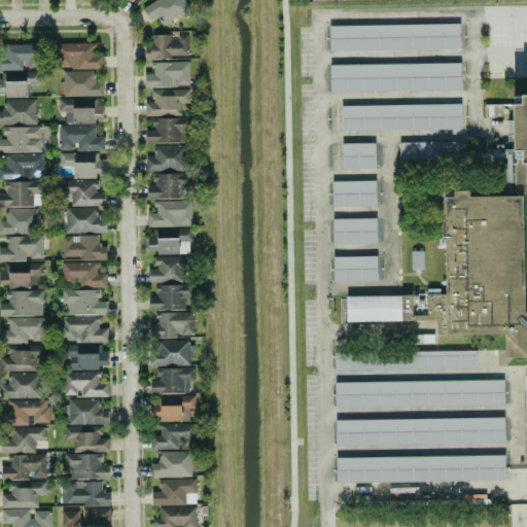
[(163,25),(190,8),(184,0),(153,0),(142,7),(150,21),(157,16),(163,25)]
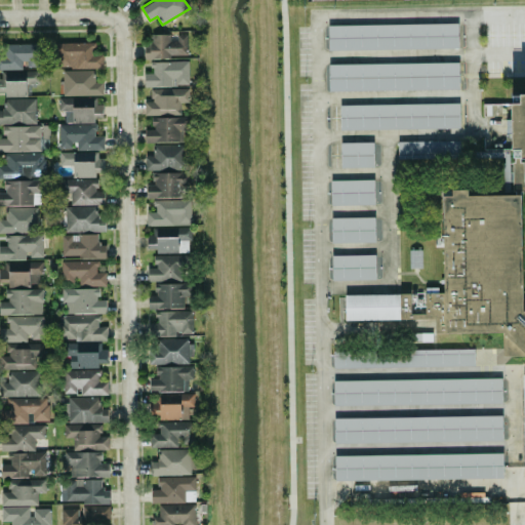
[(327,26),(328,50),(458,48),(457,24),(327,26)]
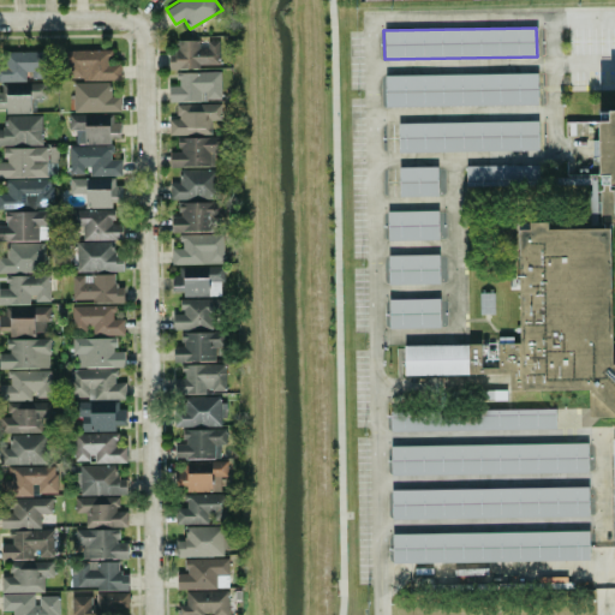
[(219,64),(219,41),(177,40),(177,53),(169,53),(169,69),(201,69),(201,64),(219,64)]
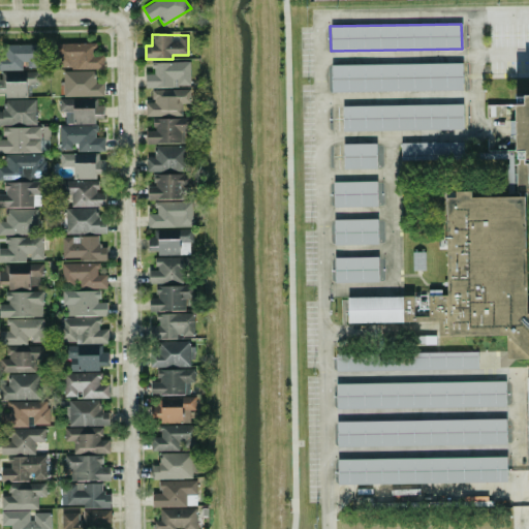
[(103,67),(102,56),(94,56),(94,42),(55,43),(56,68),(103,67)]
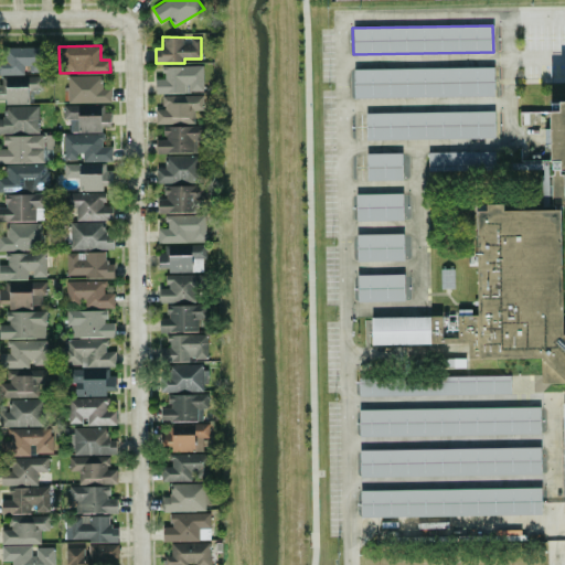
[(0,74),(24,74),(24,71),(43,71),(42,46),(0,46),(0,74)]
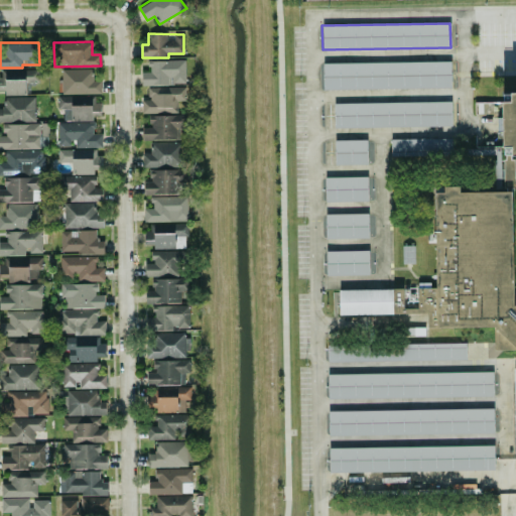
[(142,85),(185,84),(184,59),(148,60),(148,72),(141,72),(142,85)]
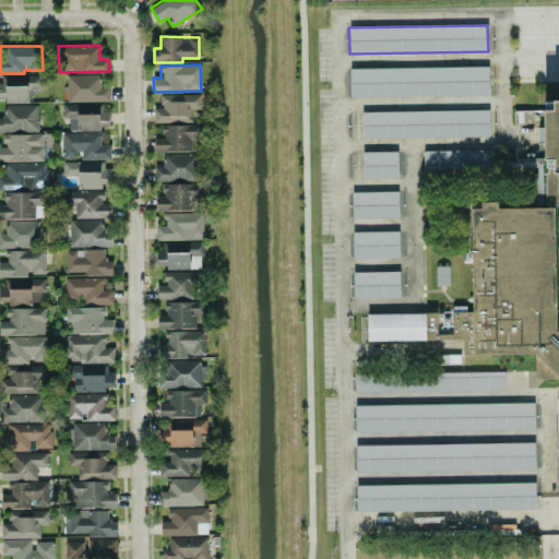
[(349,69),(349,97),(489,94),(488,66),(349,69)]
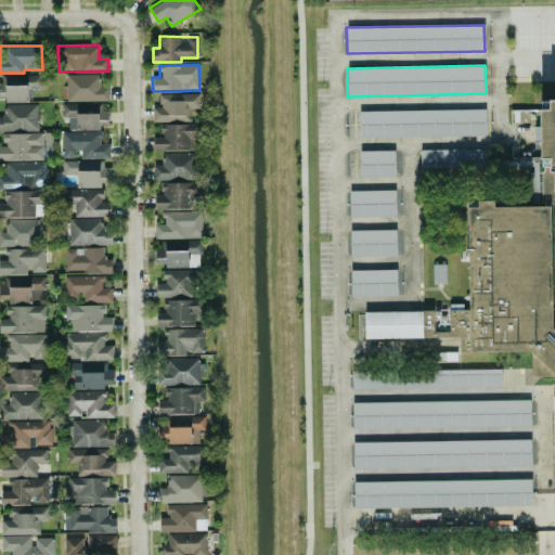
[(41,76),(0,74),(0,100),(30,101),(30,90),(41,90),(41,76)]
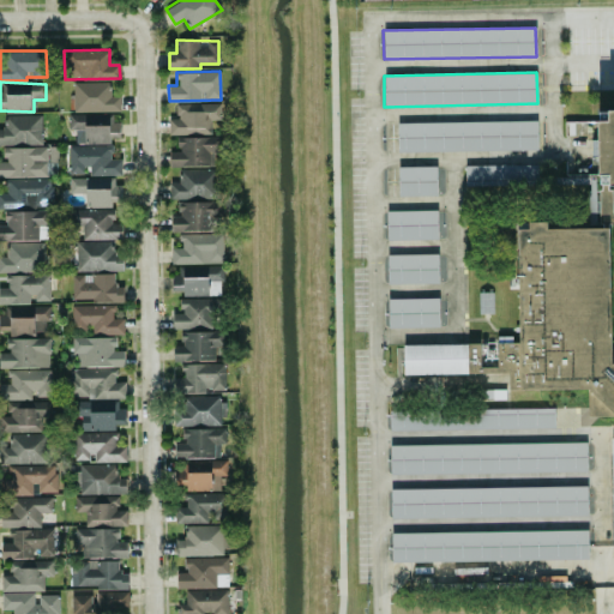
[(109,82),(72,82),(73,112),(120,112),(120,95),(109,95),(109,82)]
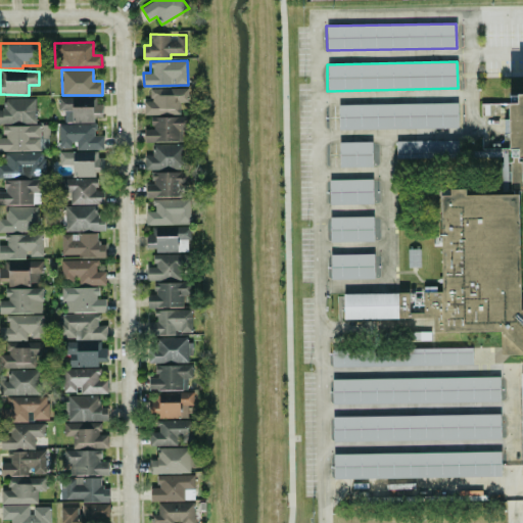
[(180,114),(180,101),(188,102),(188,89),(150,88),(150,100),(144,100),(143,113),(180,114)]
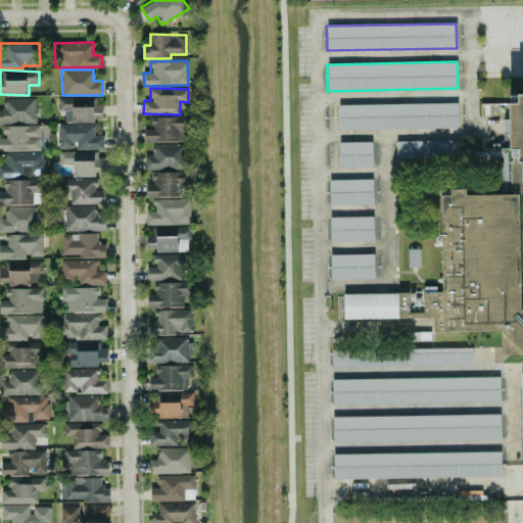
[(521,158),(522,157),(522,93),(517,94),(518,103),(509,103),(511,187),(505,187),(505,192),(521,192),(521,158)]
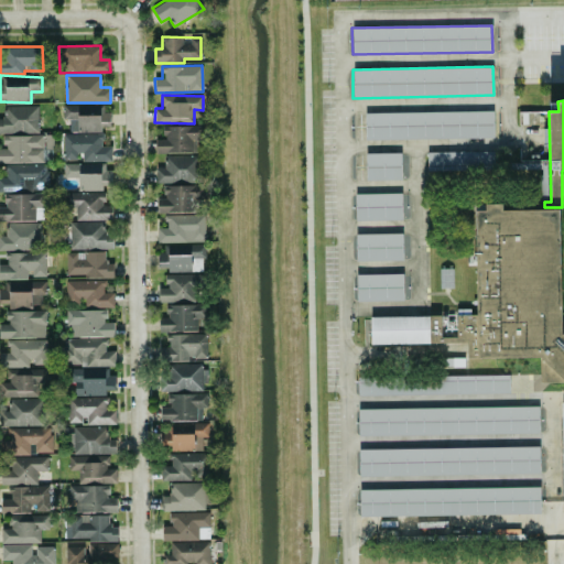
[(100,131),(100,127),(108,127),(107,105),(63,105),(63,119),(69,119),(69,132),(100,131)]
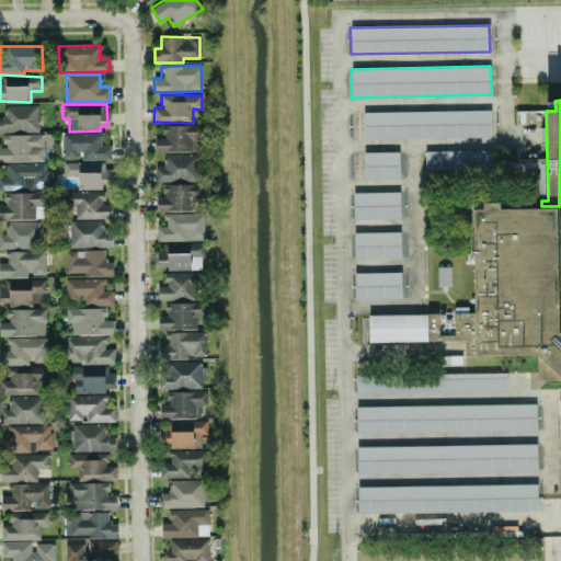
[(0,132),(38,132),(37,105),(3,105),(3,117),(0,116),(0,132)]
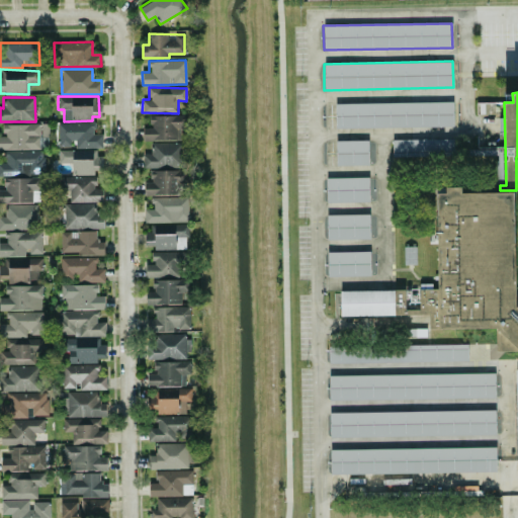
[(452,101),(335,104),(335,128),(453,125),(452,101)]
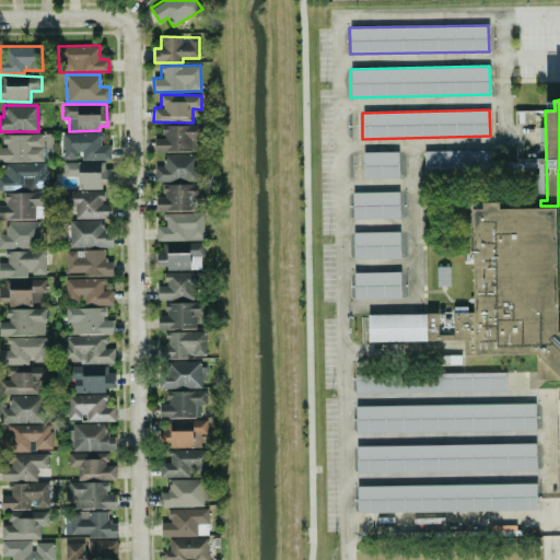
[(155,152),(196,151),(196,125),(162,126),(162,138),(154,138),(155,152)]
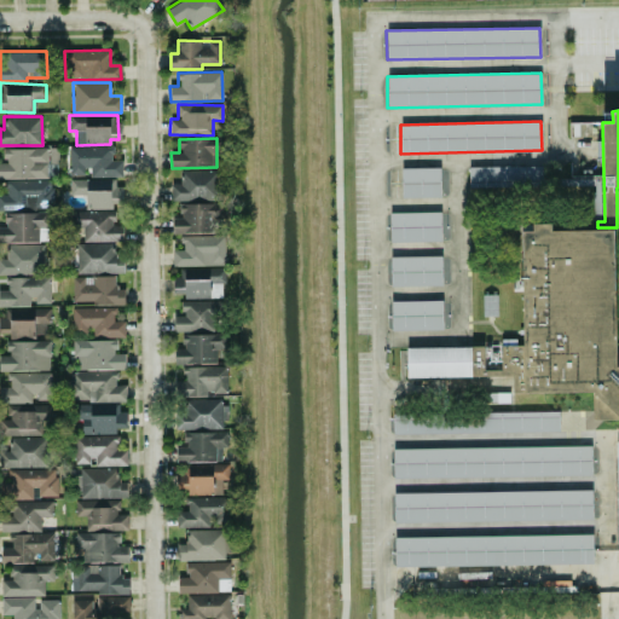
[(69,174),(87,174),(87,178),(121,177),(121,161),(113,161),(113,146),(69,148),(69,174)]
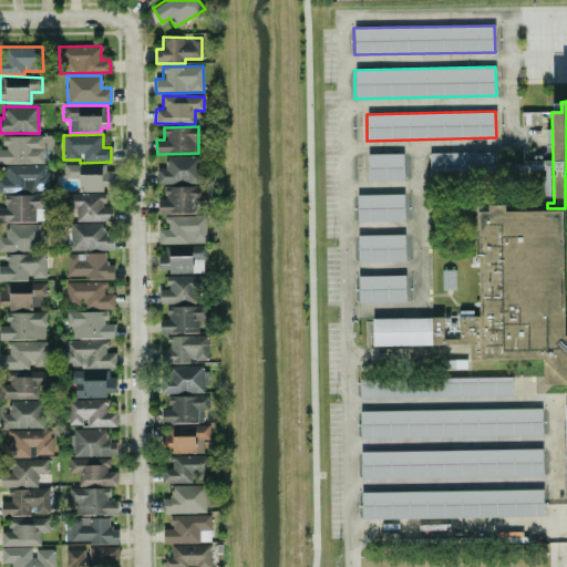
[(52,135),(3,136),(3,150),(0,148),(0,163),(53,162),(52,135)]
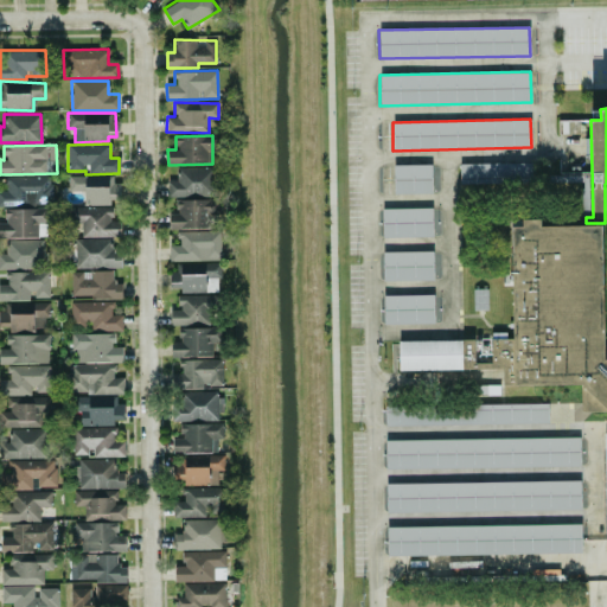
[(531,163),(459,164),(460,184),(531,183),(531,163)]
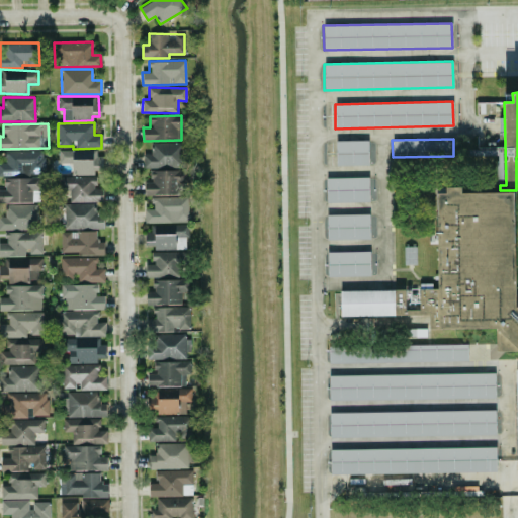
[(368,140),(335,141),(336,166),(368,165),(368,140)]
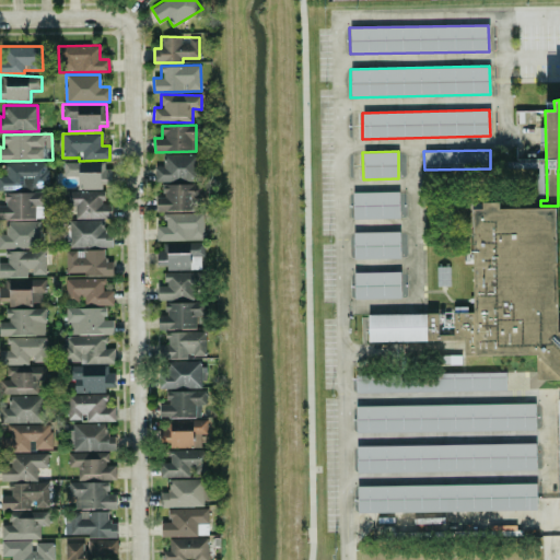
[(155,181),(198,182),(199,154),(163,154),(163,167),(155,167),(155,181)]
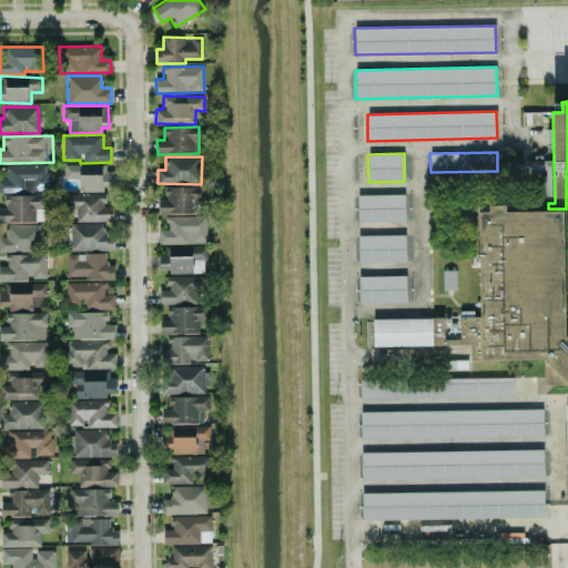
[(109,164),(63,164),(63,180),(79,179),(79,192),(102,192),(102,182),(109,182),(109,164)]
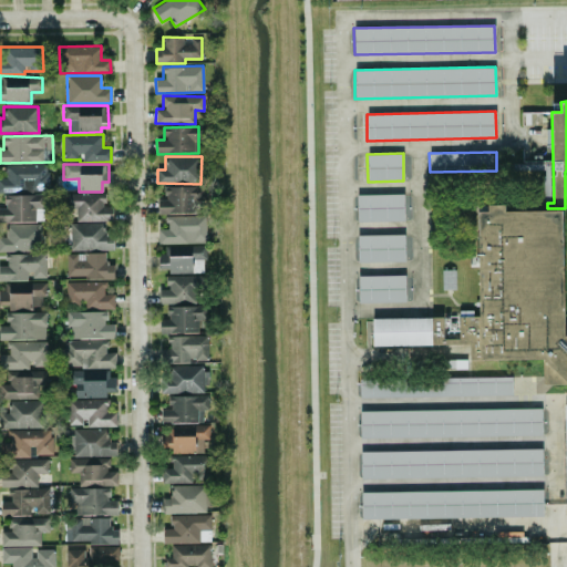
[(4,165),(4,177),(0,177),(0,192),(49,192),(48,165),(4,165)]
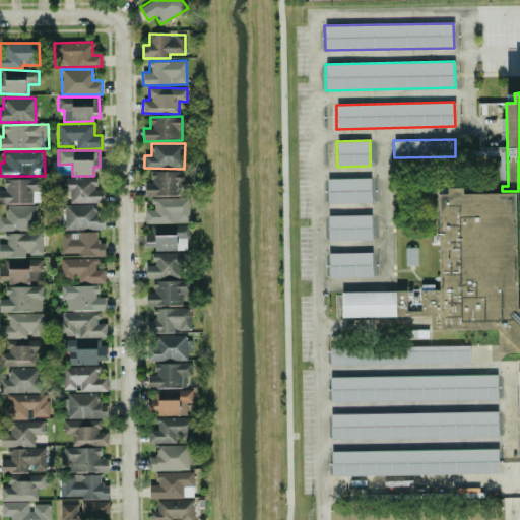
[(144,183),(144,196),(186,195),(186,171),(150,172),(151,183),(144,183)]
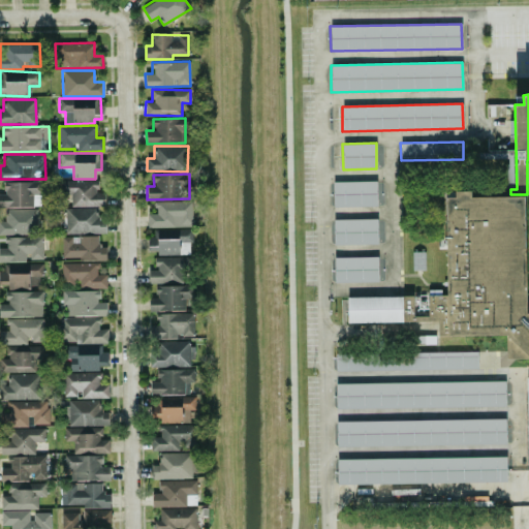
[(70,207),(103,206),(103,192),(97,192),(97,180),(58,181),(59,194),(70,194),(70,207)]
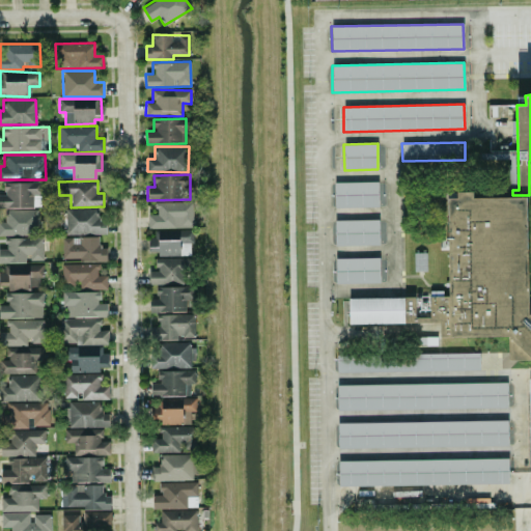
[(0,207),(40,207),(39,182),(4,183),(4,195),(0,194),(0,207)]
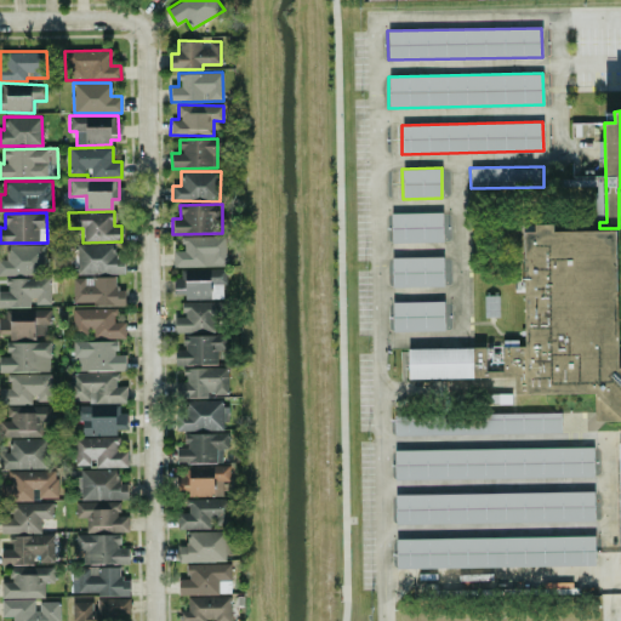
[(391,214),(391,243),(443,243),(443,212),(391,214)]
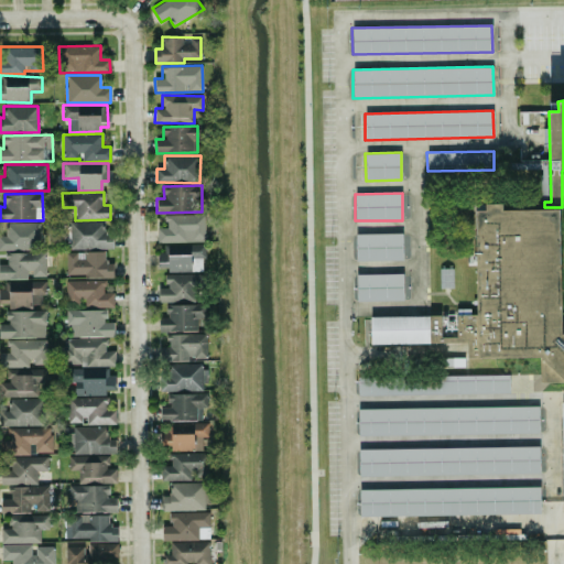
[(476,314),(370,316),(370,344),(466,343),(466,359),(539,357),(540,382),(563,382),(563,402),(561,402),(563,507),(563,506),(563,334),(562,334),(559,207),(485,209),(485,210),(474,210),(476,314)]
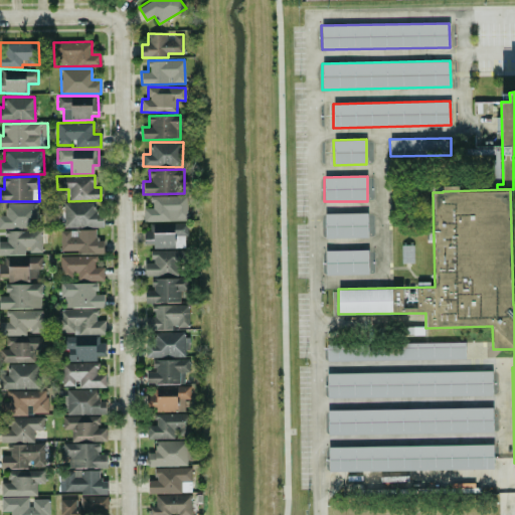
[(144,221),(187,220),(186,195),(151,196),(151,207),(143,208),(144,221)]
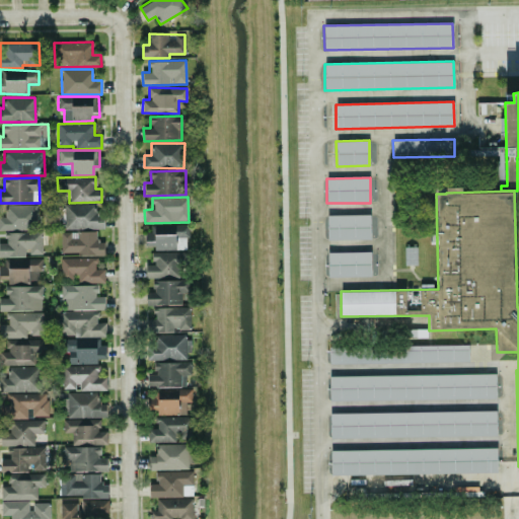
[(103,228),(102,215),(96,215),(96,204),(64,205),(64,229),(103,228)]
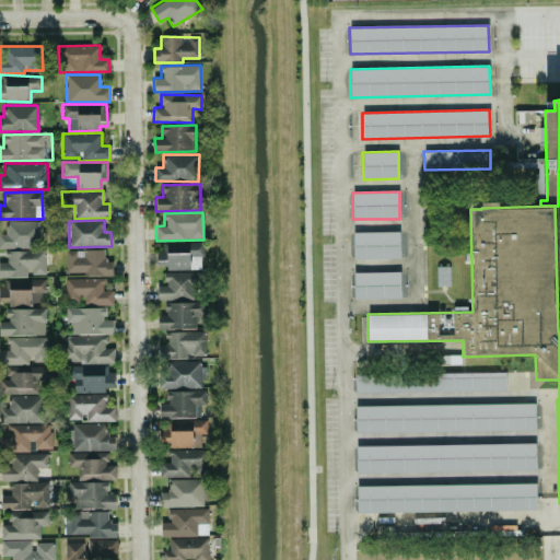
[(39,221),(6,221),(7,234),(0,233),(0,248),(41,247),(39,221)]
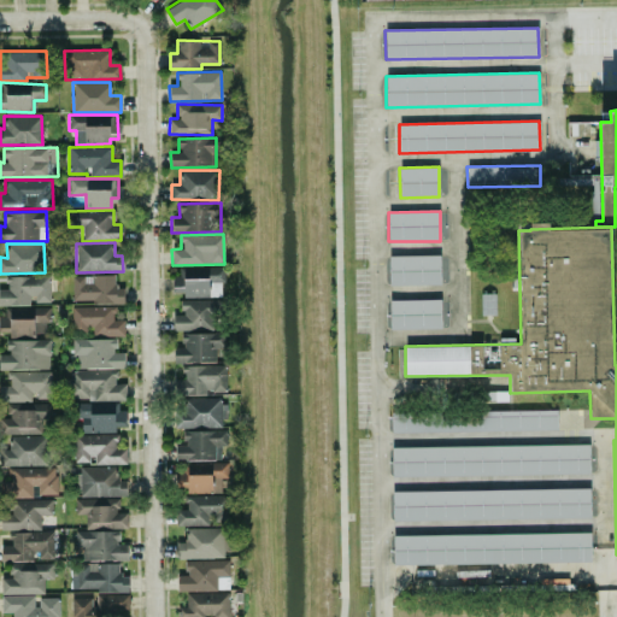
[(441,285),(440,254),(388,256),(389,286),(441,285)]
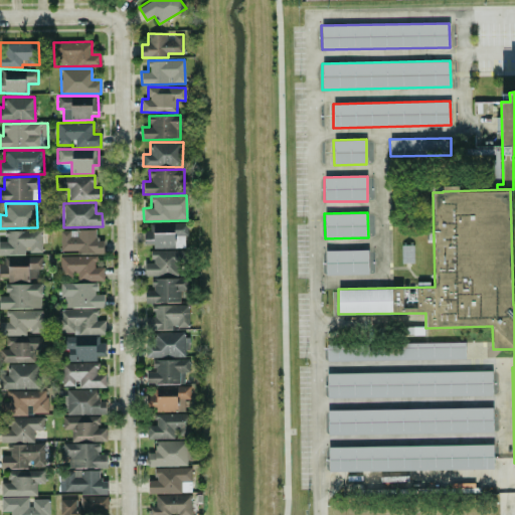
[(146,247),(183,247),(183,236),(187,235),(186,223),(145,223),(146,247)]
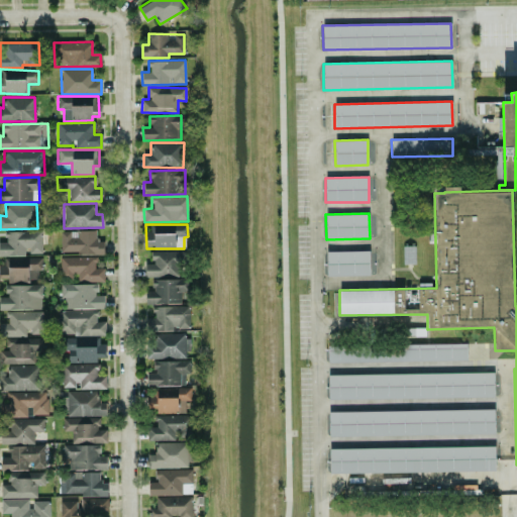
[(0,254),(41,254),(41,230),(5,231),(5,241),(0,241),(0,254)]
